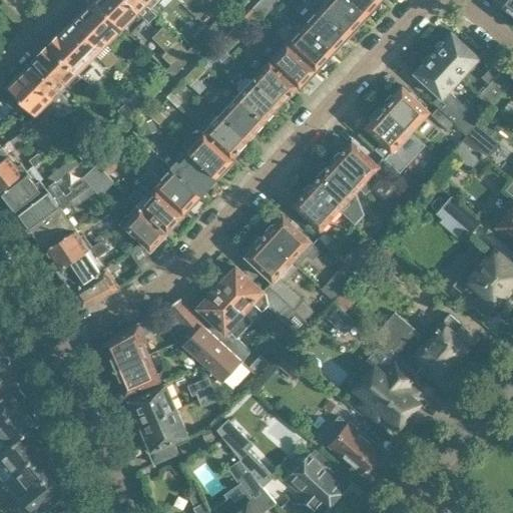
[(148,3),(144,0),(96,0),(96,1),(123,28),(126,31),(142,16),(147,21),(156,13),(147,4),(148,3)]
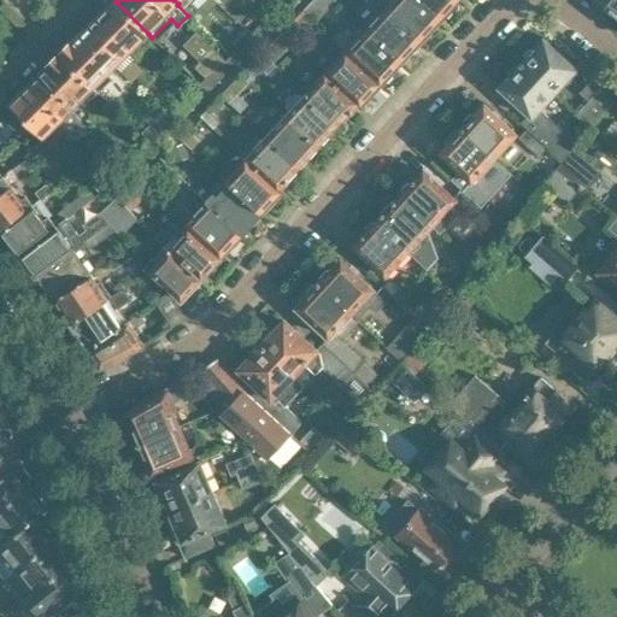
[(191,0),(174,0),(178,4),(177,5),(188,16),(189,17),(198,9),(191,1),(191,0)]
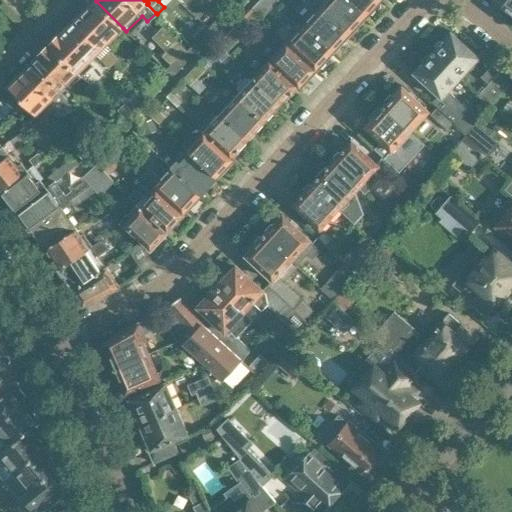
[(234,11),(244,1),(242,0),(227,0),(226,2),(234,11)]
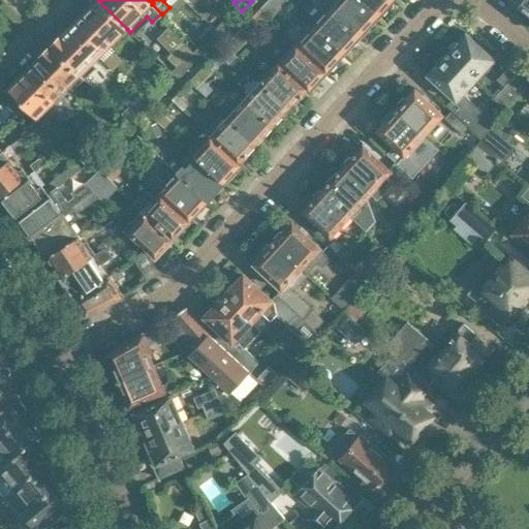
[(287,0),(268,0),(258,9),(269,19),(287,0)]
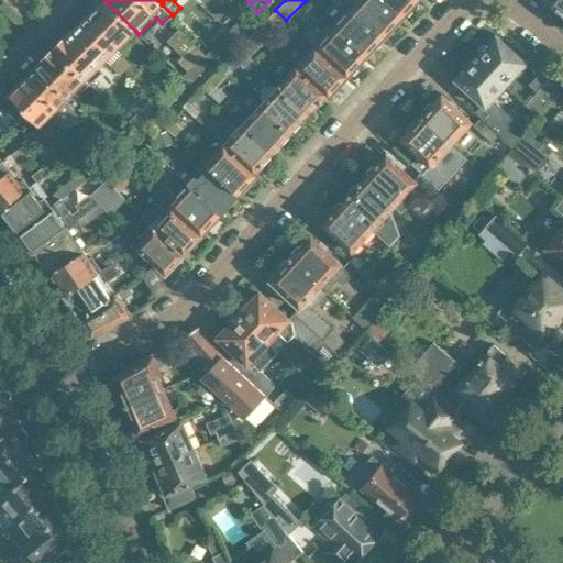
[(401,19),(381,0),(355,0),(350,7),(384,39),(387,34),(389,35),(395,30),(394,25),(401,19)]
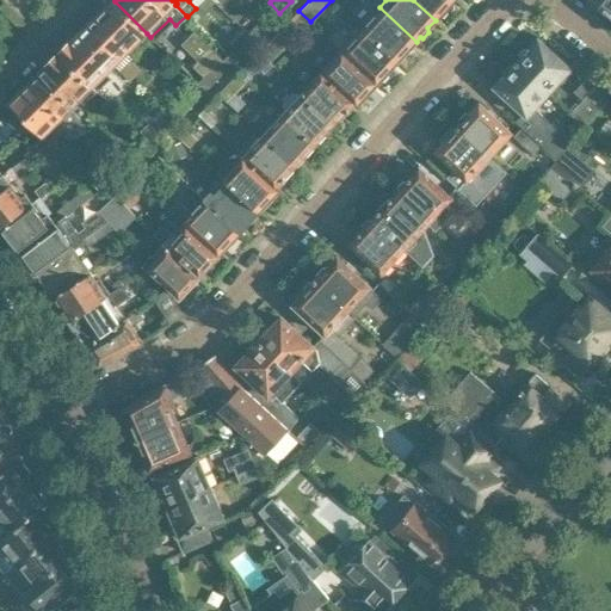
[(454,0),(413,0),(436,20),(439,17),(443,17),(448,12),(448,7),(454,0)]
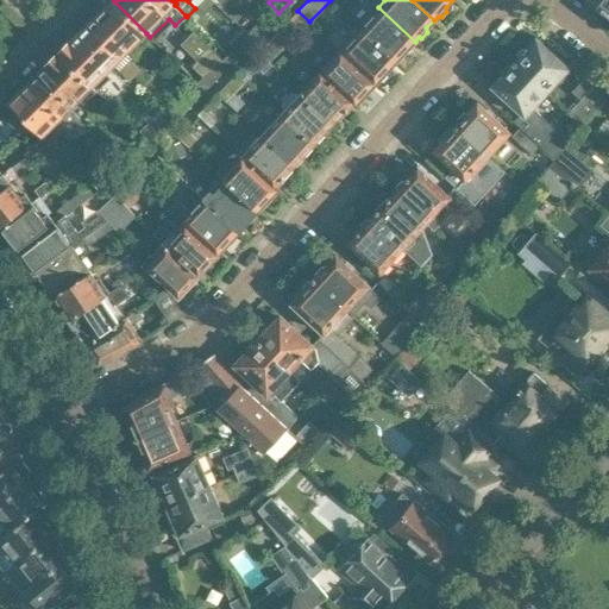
[(608,0),(602,0),(597,6),(608,16),(608,0)]
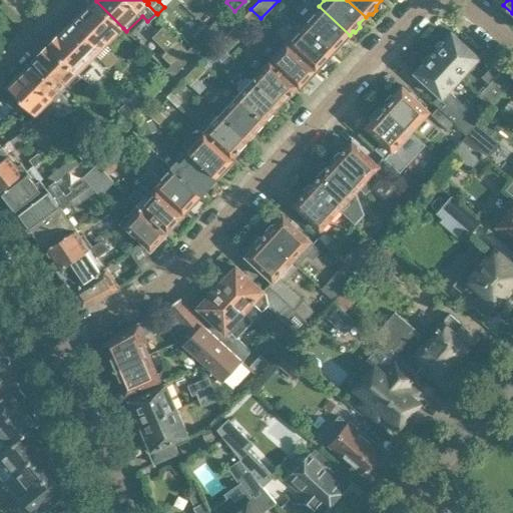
[(123,28),(96,1),(68,28),(93,53),(94,52),(101,58),(105,55),(113,64),(117,61),(119,58),(110,49),(124,34),(121,31),(123,28)]
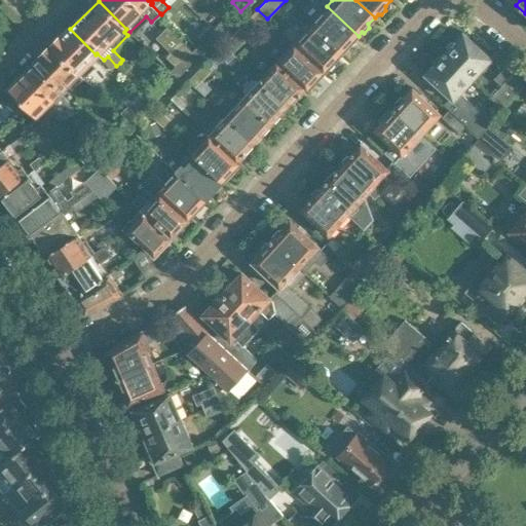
[(359,36),(327,6),(310,25),(341,53),(343,50),(346,51),(351,46),(350,43),(359,36)]
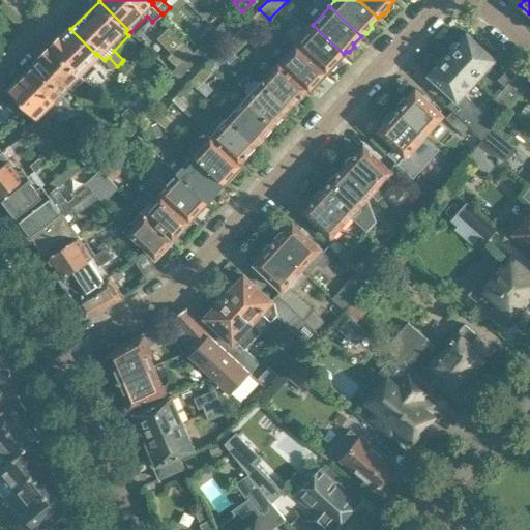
[(252,37),(269,19),(259,9),(242,28),(252,37)]
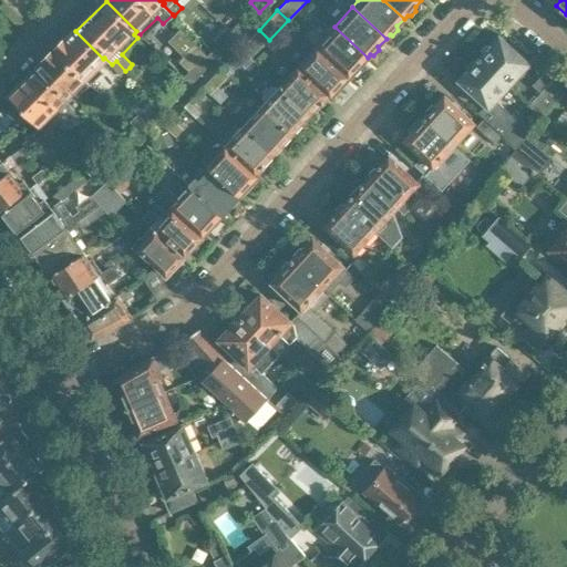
[(237,38),(247,27),(241,21),(232,32),(237,38)]
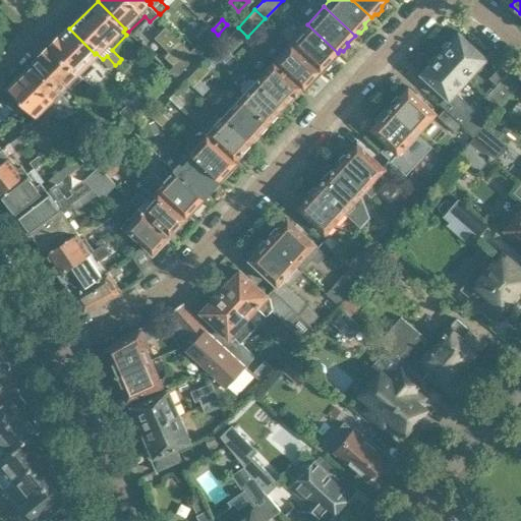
[(207,23),(194,35),(200,41),(206,46),(218,35),(213,30),(207,23)]
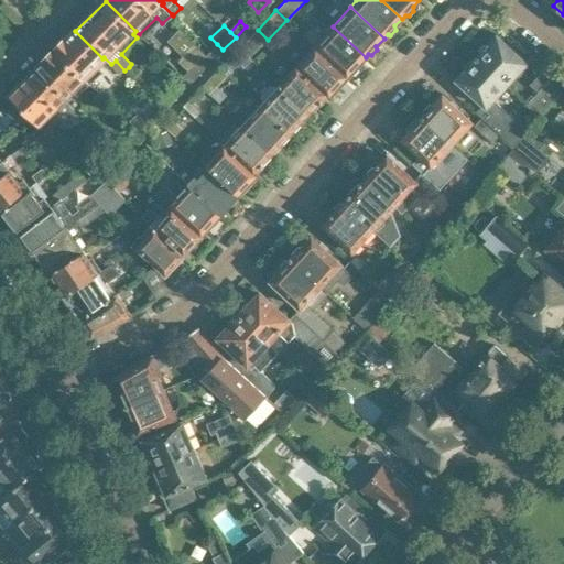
[(366,57),(333,26),(315,46),(348,77),(350,74),(354,75),(358,69),(358,66),(366,57)]
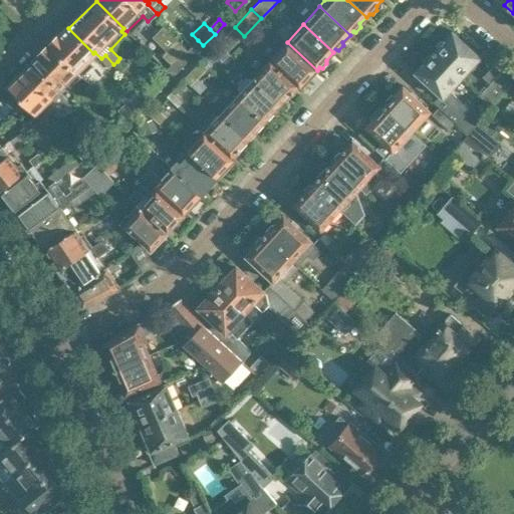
[(228,52),(244,36),(235,27),(219,43),(219,42),(217,44),(227,53),(229,55),(230,54),(228,52)]
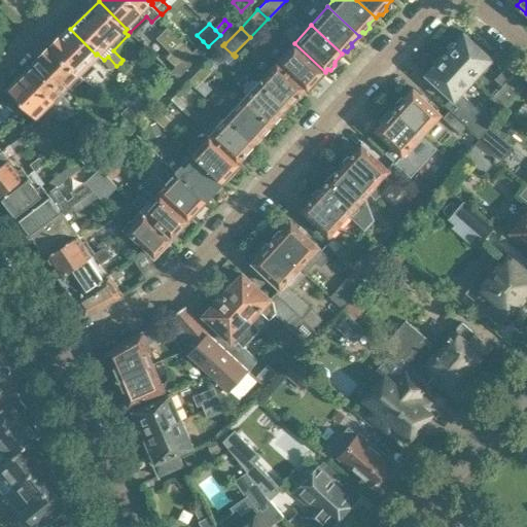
[(96,55),(70,29),(54,45),(84,77),(95,68),(96,69),(104,62),(112,69),(116,66),(108,57),(104,60),(97,54),(96,55)]
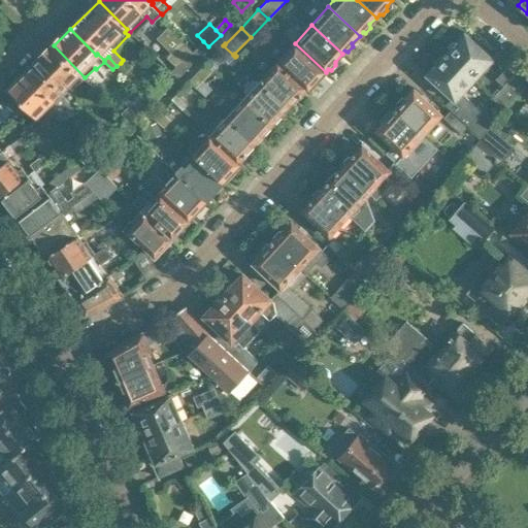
[(447,54),(444,54),(473,80),(492,60),(465,34),(457,43),(453,43),(448,48),(449,52),(447,54)]
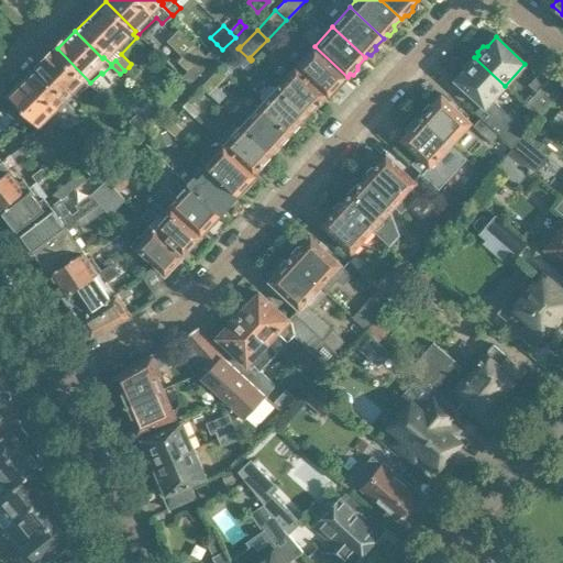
[(188,72),(194,65),(199,59),(203,55),(194,46),(179,62),(188,72)]
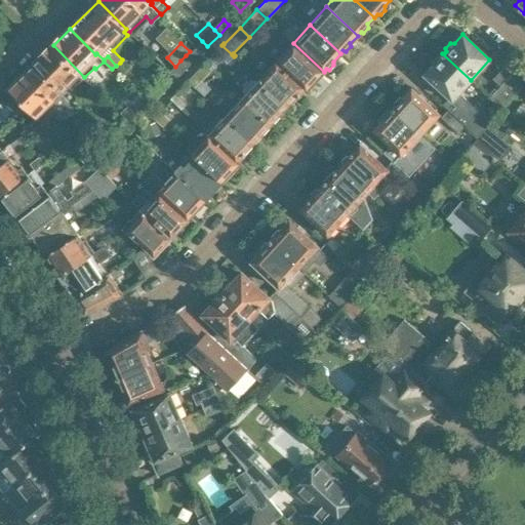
[(324,72),(293,43),(276,62),(306,89),(307,89),(309,87),(312,87),(317,83),(316,80),(324,72)]
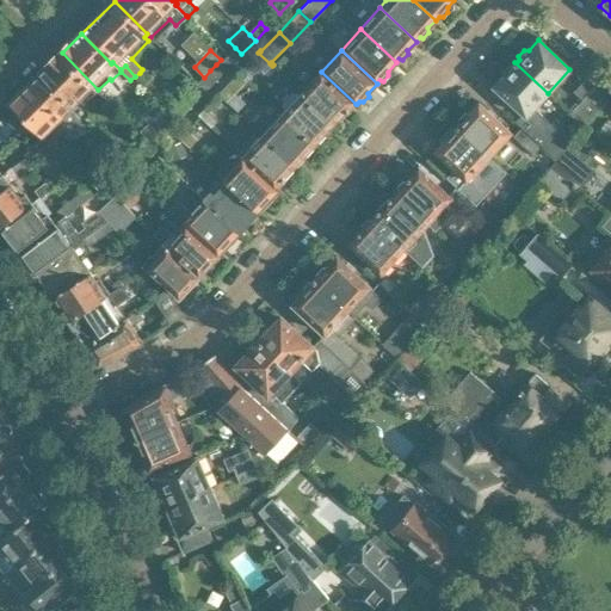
[(98,90),(62,53),(41,74),(57,92),(53,97),(57,102),(62,97),(72,105),(69,106),(87,124),(92,119),(82,109),(87,103),(86,102),(98,90)]
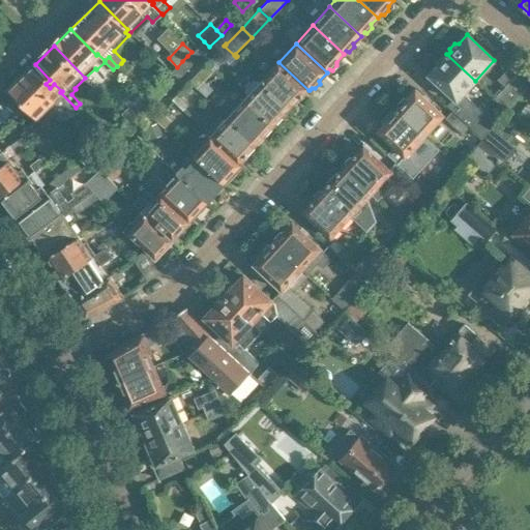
[(234,55),(224,46),(217,52),(217,53),(207,63),(214,69),(225,59),(228,62),(234,55)]
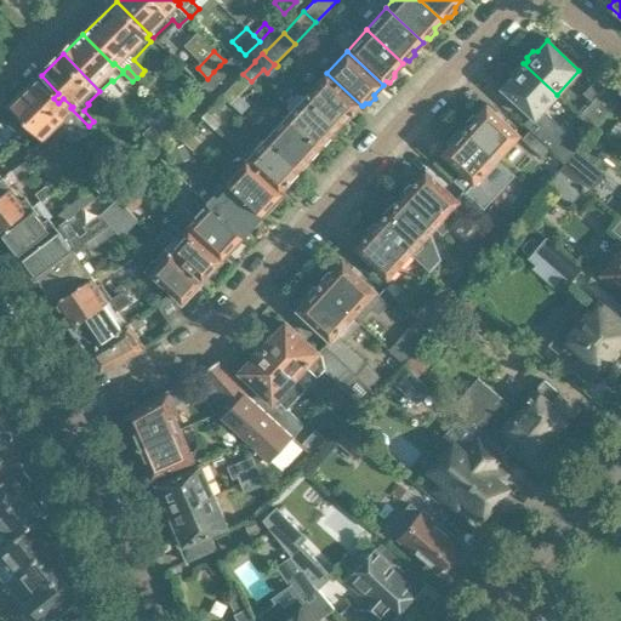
[(224,61),(220,66),(228,73),(234,67),(228,61),(226,60),(224,61)]
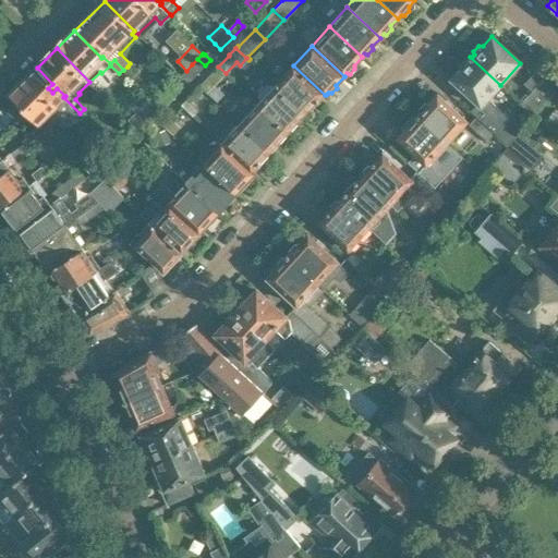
[(488,98),(500,85),(470,57),(471,59),(469,60),(464,60),(460,65),(461,70),(451,80),(477,104),(472,110),(477,116),(497,134),(510,146),(520,134),(519,133),(521,129),(488,98)]
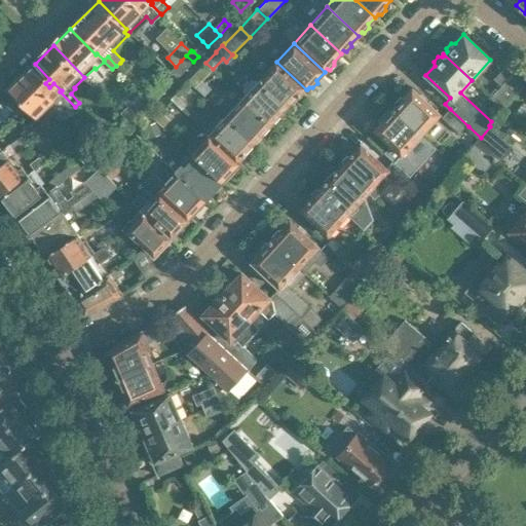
[(193,62),(186,55),(181,61),(187,68),(193,62)]
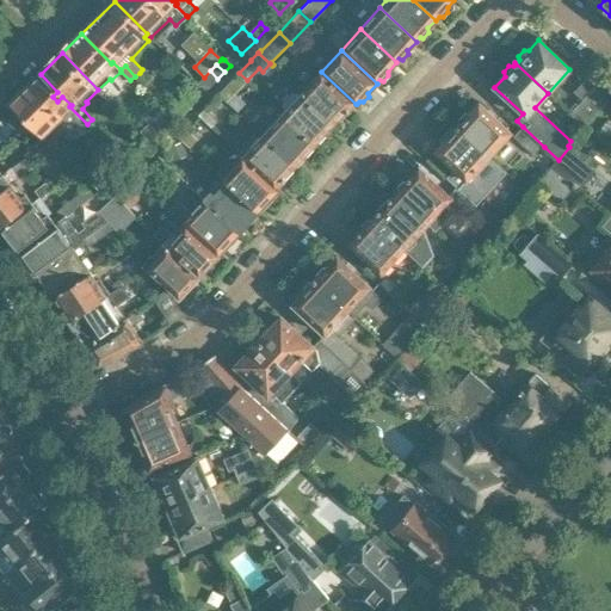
[(217,79),(210,71),(204,78),(213,85),(217,79)]
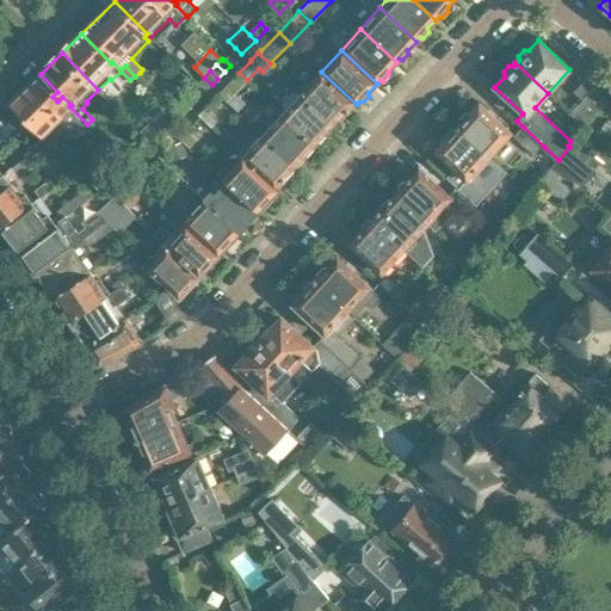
[(356,104),(321,72),(301,92),(334,123),(337,119),(340,119),(356,104)]
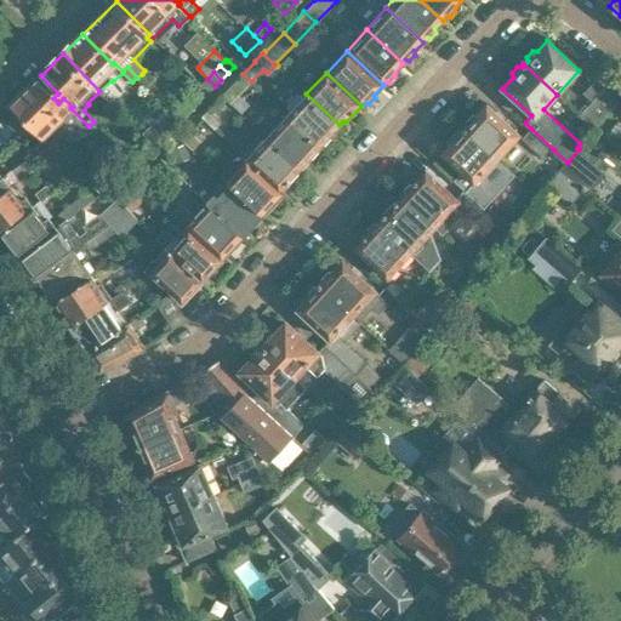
[(251,81),(243,74),(229,89),(238,96),(251,81)]
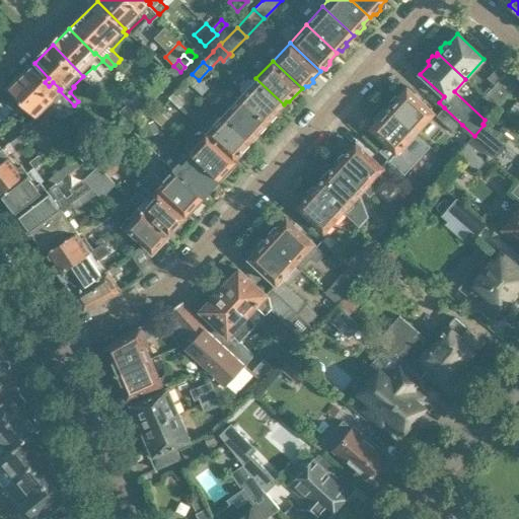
[(49,78),(34,63),(9,88),(41,121),(50,112),(52,114),(55,115),(58,116),(62,117),(66,116),(70,115),(73,113),(77,109),(74,105),(59,90),(61,89),(53,82),(49,86),(45,82),(49,78)]
